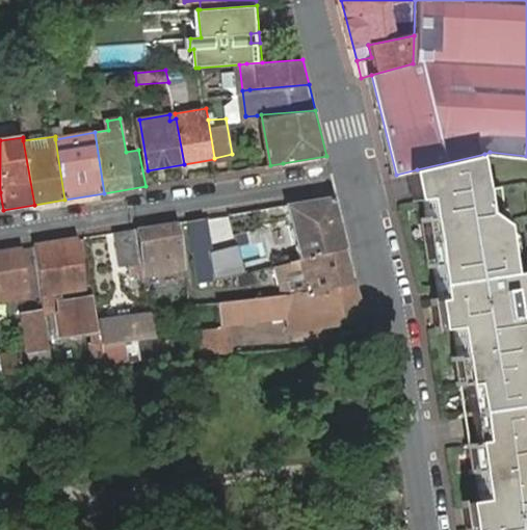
[(484,154),(417,169),(425,202),(431,202),(448,302),(453,329),(466,326),(471,361),(474,385),(478,385),(482,413),(526,406),(526,289),(499,294),(497,282),(498,279),(516,276),(503,189),(490,190),(484,154)]
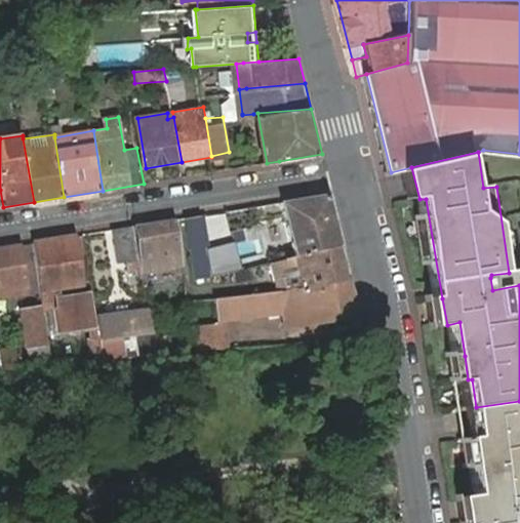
[(295,255),(346,244),(343,232),(332,193),(282,201),(293,246),(295,255)]
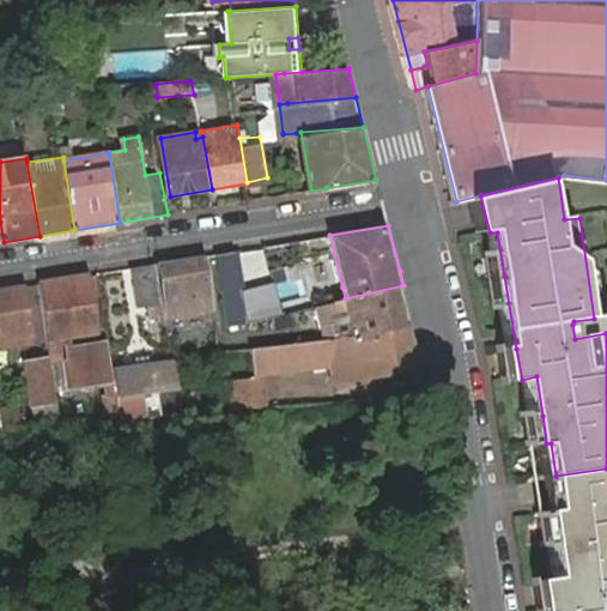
[(229,326),(248,321),(248,320),(242,283),(237,250),(217,254),(222,286),(229,326)]
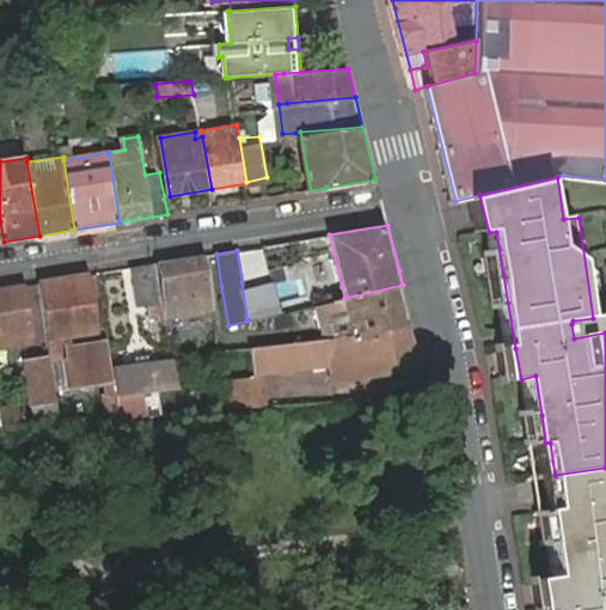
[(167,317),(176,316),(175,302),(213,296),(207,255),(158,263),(165,303),(167,317)]
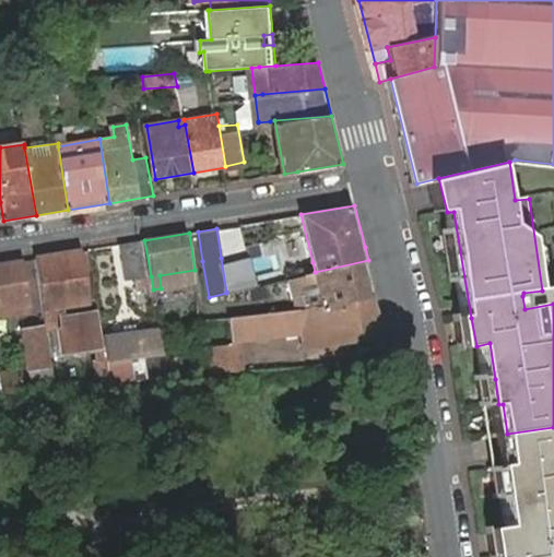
[(151,276),(144,240),(122,244),(128,281),(151,276)]
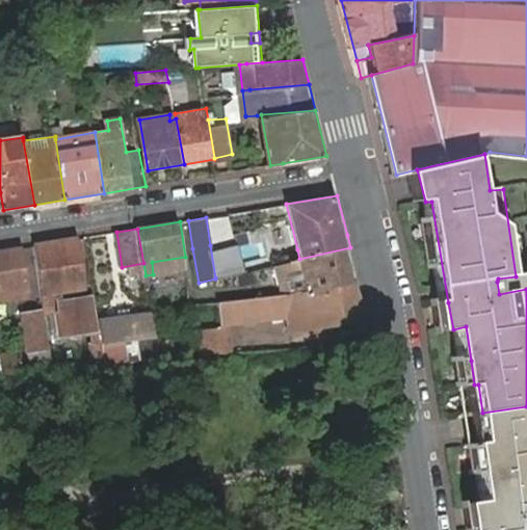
[(37,245),(48,314),(52,312),(50,294),(83,288),(76,239),(37,245)]
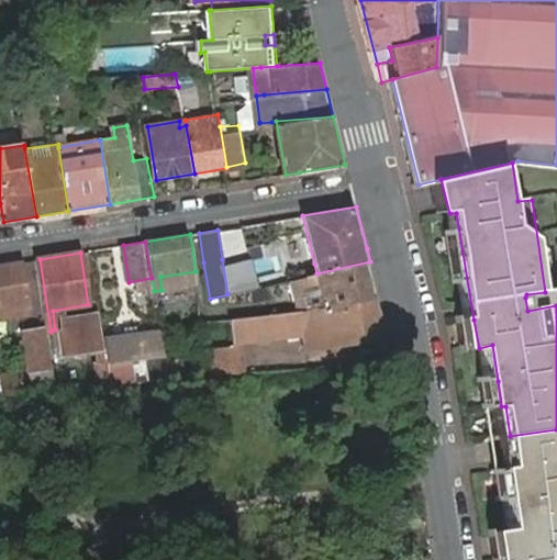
[(25,261),(0,265),(0,309),(32,303),(25,261)]
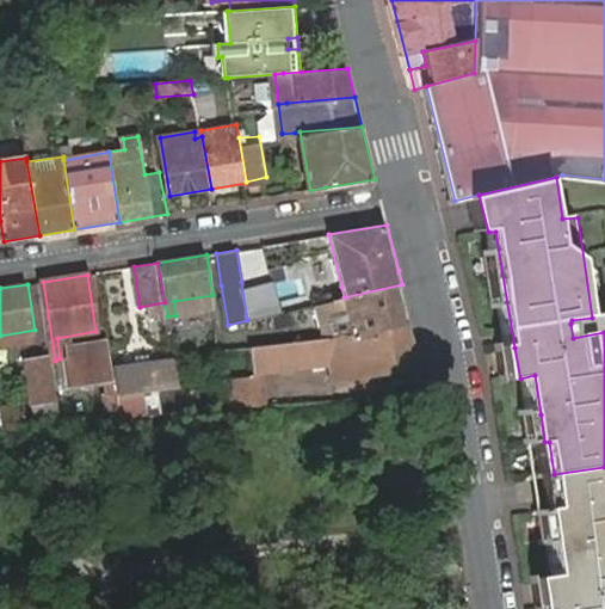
[(346,336),(412,324),(402,284),(344,297),(337,300),(333,300),(312,305),(321,340),(334,338),(346,336)]
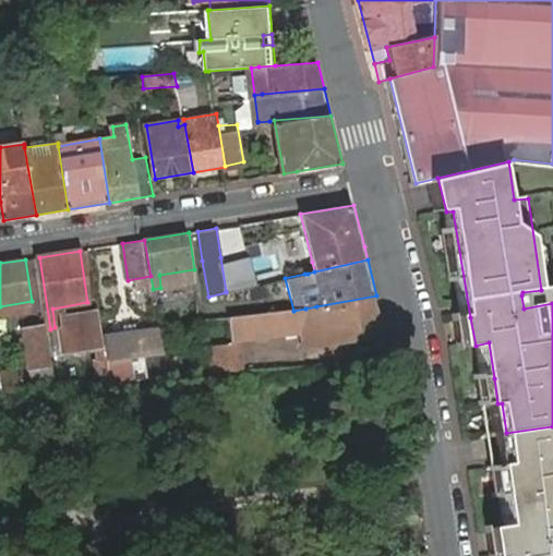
[(160,288),(196,281),(194,269),(159,275),(160,288)]
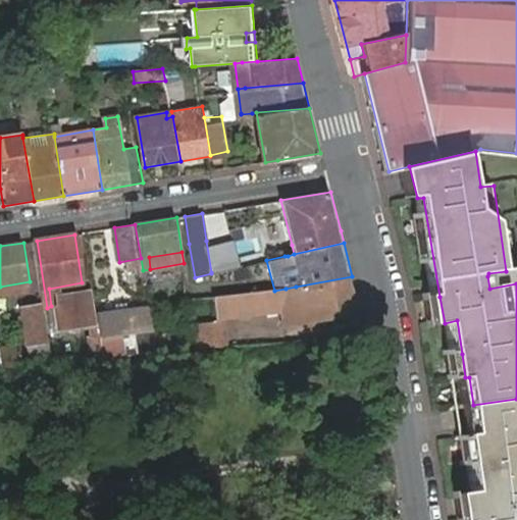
[(489,289),(516,283),(516,269),(506,271),(488,273),(487,276),(489,289)]
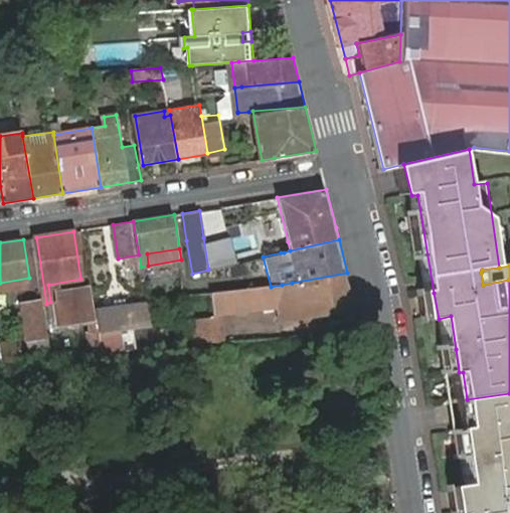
[(285,318),(357,310),(347,273),(292,283),(282,285),(271,287),(238,293),(214,296),(216,307),(217,315),(251,309),(280,302),(281,312),(282,319),(285,318)]
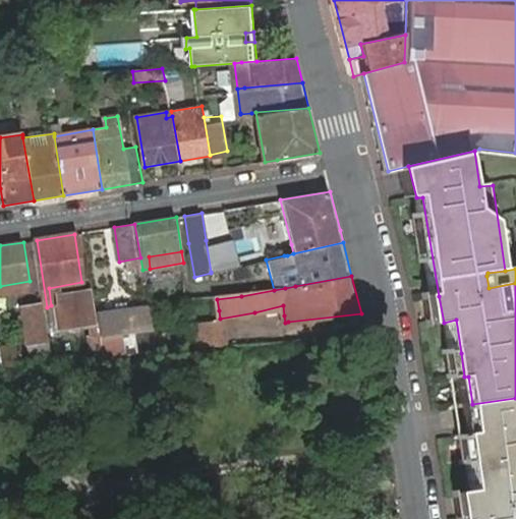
[(54,298),(59,329),(97,324),(92,292),(54,298)]
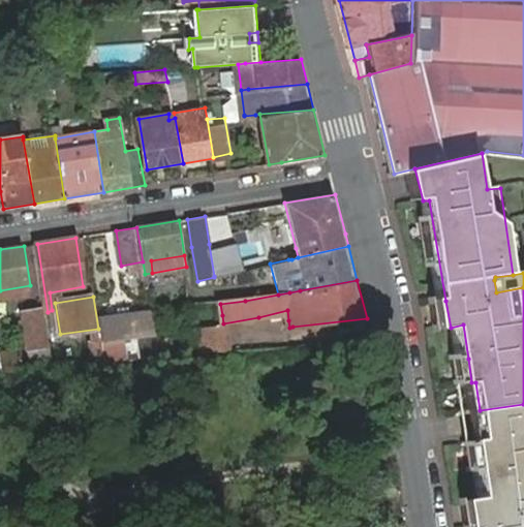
[(99,318),(108,362),(121,360),(118,339),(154,332),(151,311),(99,318)]
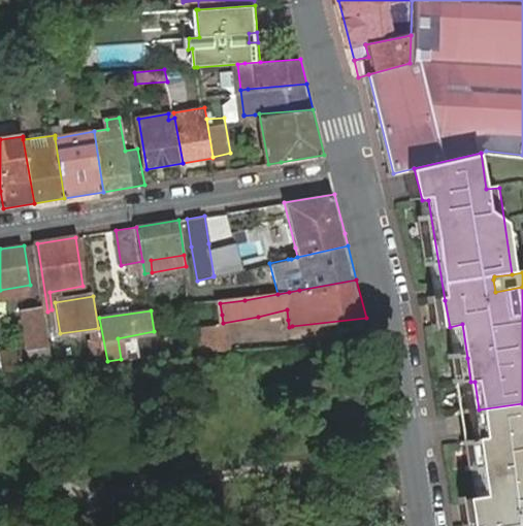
[(1,351),(4,371),(57,365),(54,346),(50,347),(43,311),(26,315),(31,349),(39,348),(41,358),(18,361),(17,349),(1,351)]
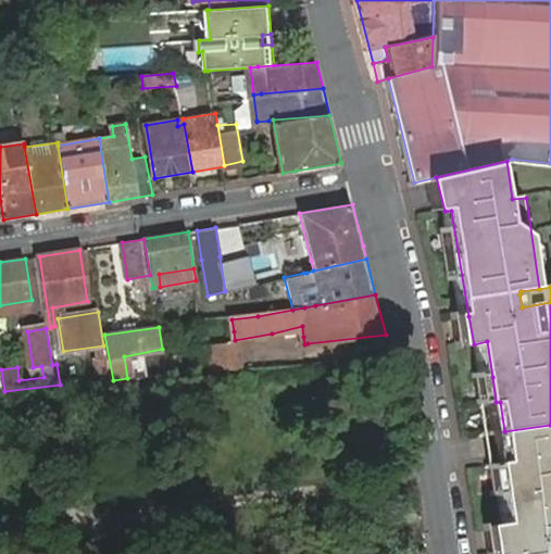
[(164,357),(166,375),(190,373),(188,354),(164,357)]
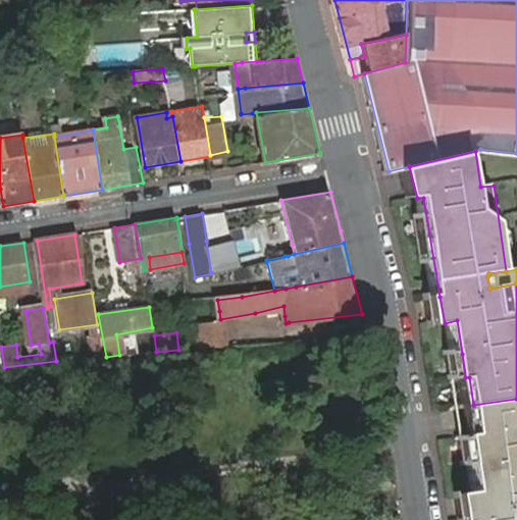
[(53,342),(56,361),(81,359),(78,333),(52,338),(53,342)]
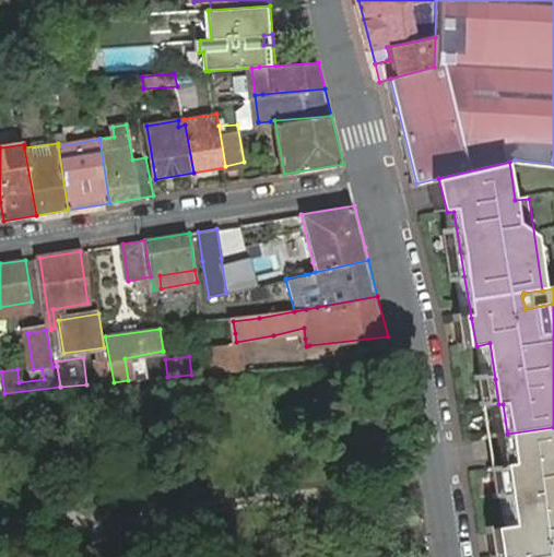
[(553,457),(499,465),(504,494),(508,525),(499,526),(503,556),(553,556),(553,457)]
